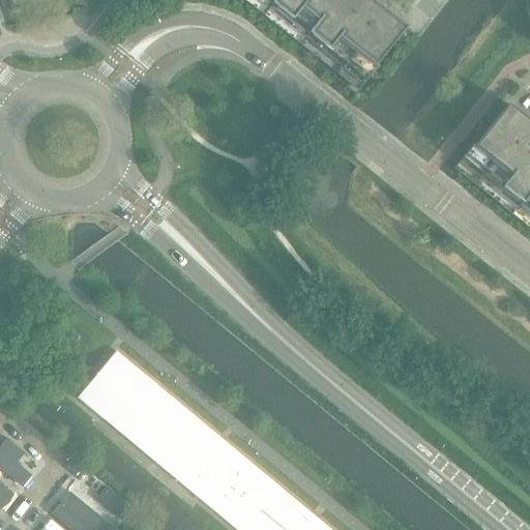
[(357,90),(407,27),(373,0),(244,0),(357,90)]
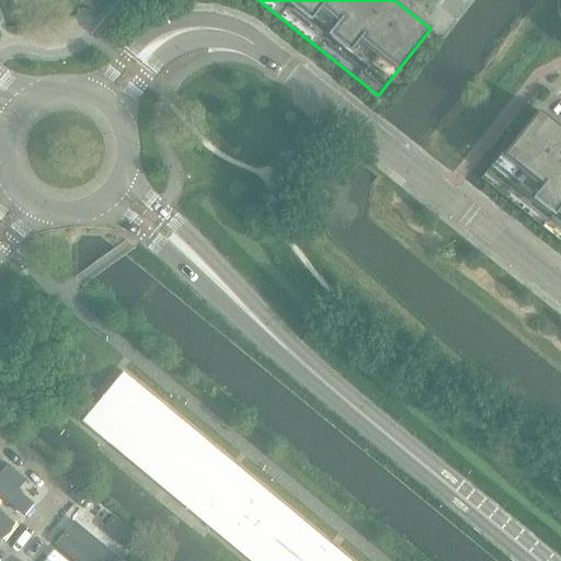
[(560,241),(560,129),(538,111),(483,179),(560,241)]
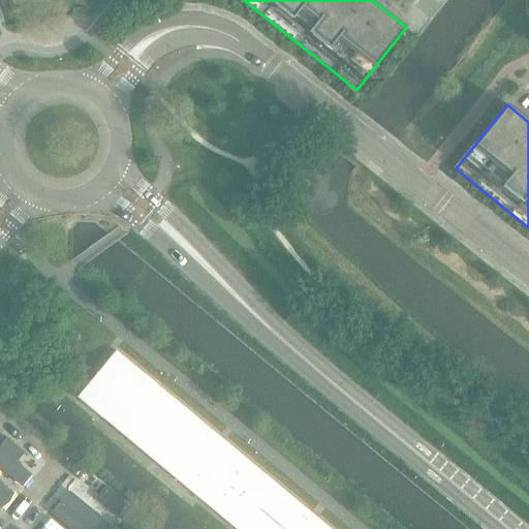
[(113,350),(76,395),(110,423),(238,528),(331,528),(203,423),(113,350)]
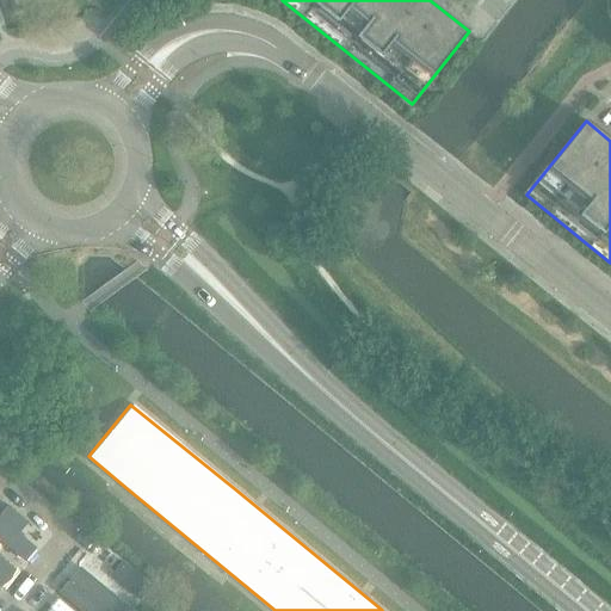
[(0,503),(0,536),(28,559),(43,539),(0,503)]
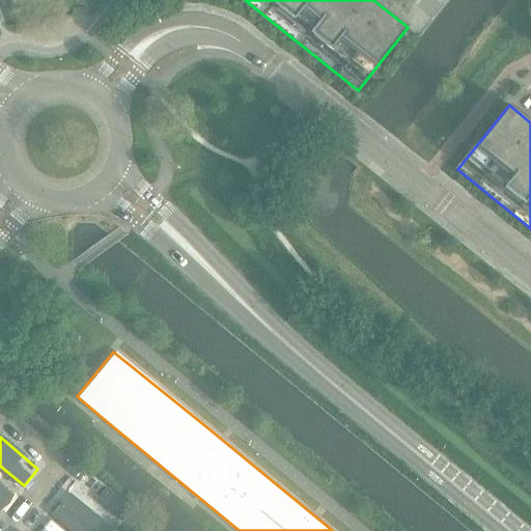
[(0,500),(6,506),(21,488),(0,471),(0,500)]
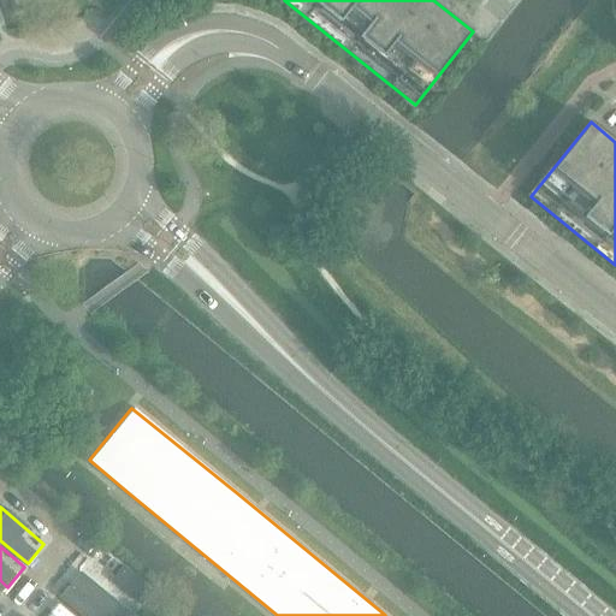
[(61,584),(99,615),(132,615),(135,614),(77,564),(61,584)]
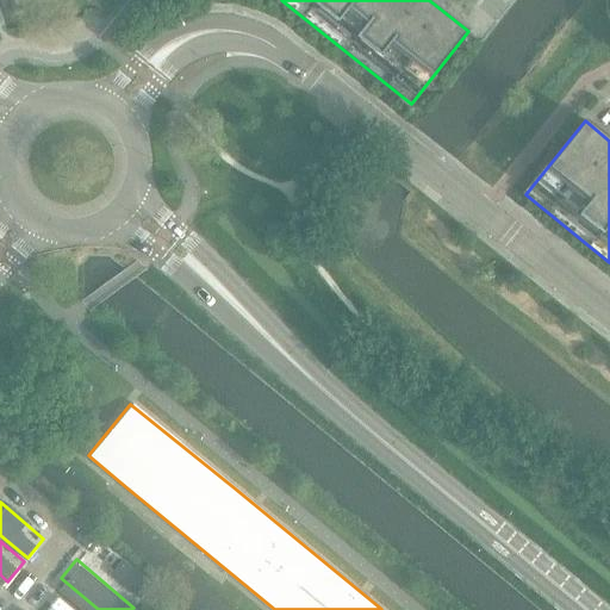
[(123,560),(110,576),(139,601),(153,585),(123,560)]
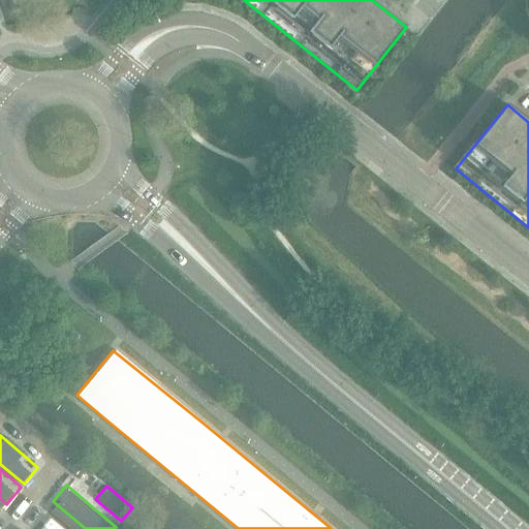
[(33,525),(38,528),(71,528),(48,507),(33,525)]
